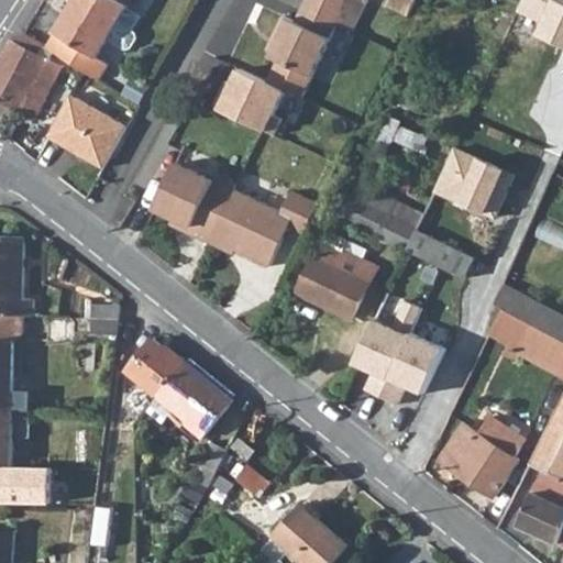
[(63,37),(54,51),(97,78),(106,62),(97,56),(109,36),(127,46),(132,45),(138,35),(136,30),(133,28),(141,14),(128,6),(119,0),(76,0),(57,33),(63,37)]
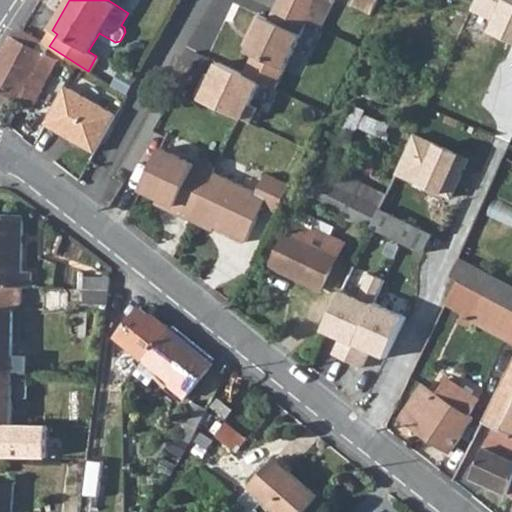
[(250,31),(257,34),(251,47),(248,51),(253,54),(243,75),(255,81),(275,89),(308,22),(321,29),(335,0),(279,0),(270,20),(259,14),(250,31)]
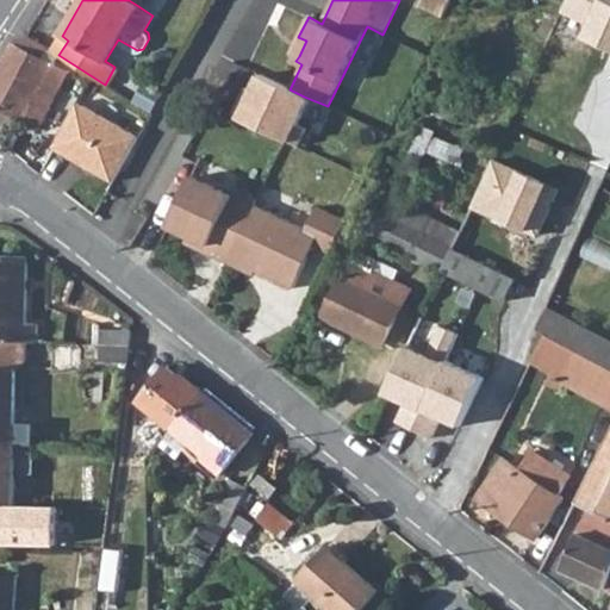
[(450,0),(421,0),(419,5),(443,16),(450,0)]
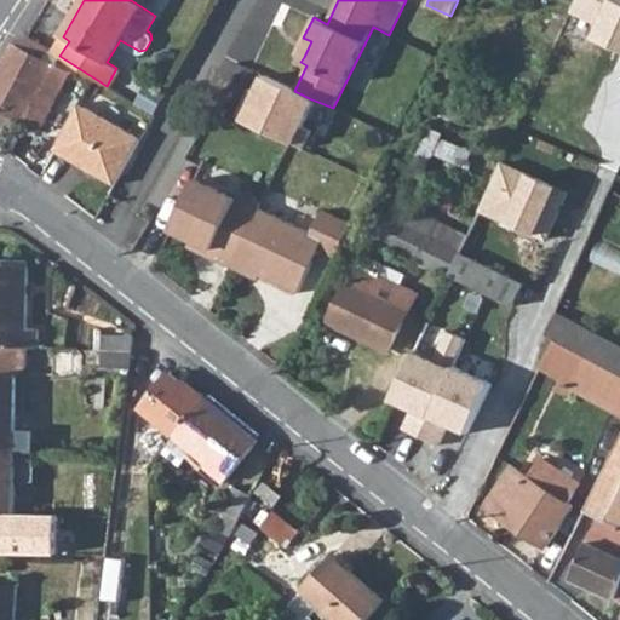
[(619,0),(579,0),(574,12),(604,26),(597,41),(619,51),(619,0)]
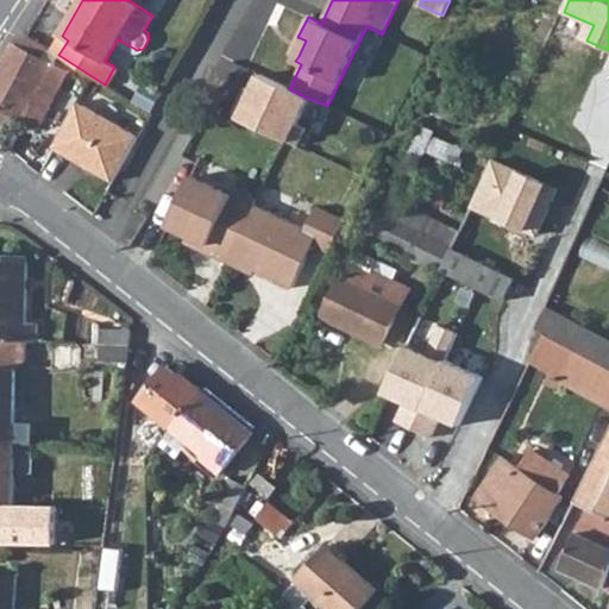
[(19,45),(41,57),(46,48),(25,35),(19,45)]
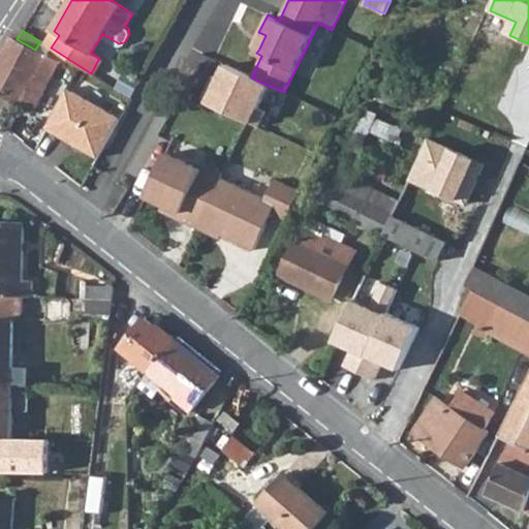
[(252,45),(259,49),(266,35),(258,32),(252,45)]
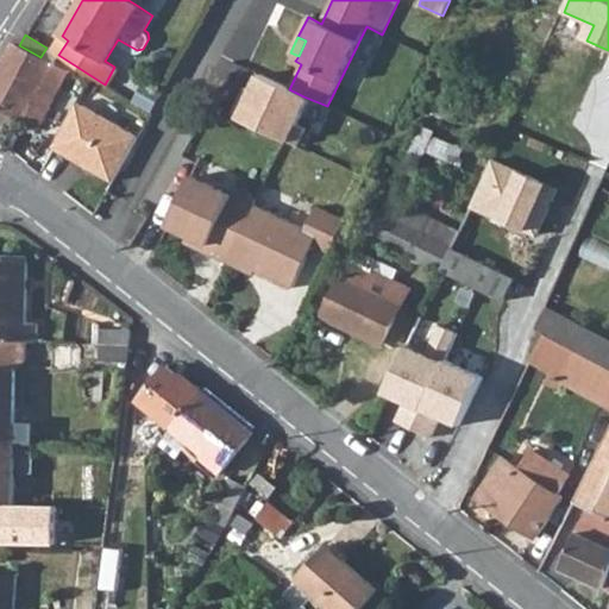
[(0,110),(17,118),(37,129),(68,71),(41,57),(19,45),(12,43),(0,64),(0,110)]
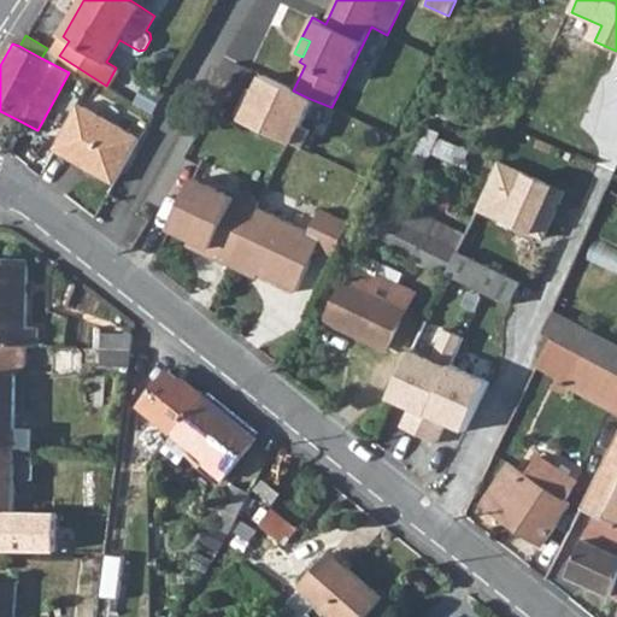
[(258,74),(234,124),(283,148),(307,98),(293,90),(258,74)]
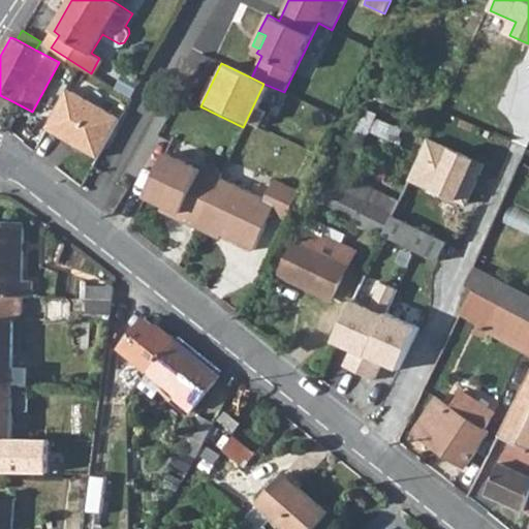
[(66,89),(45,127),(98,155),(113,132),(121,118),(66,89)]
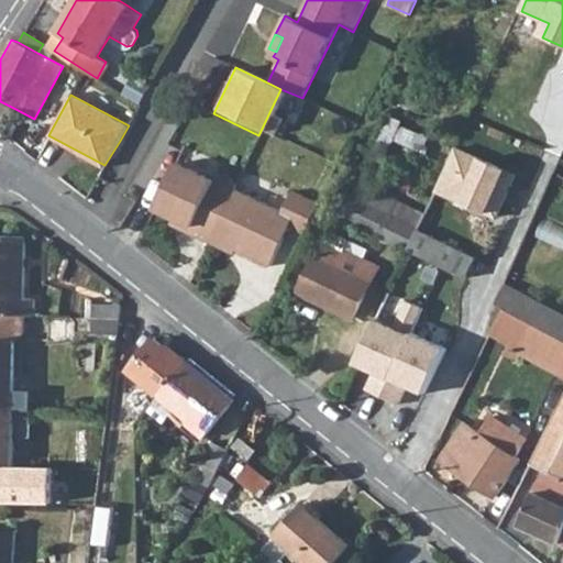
[(414,144),(397,183),(410,188),(428,150),(414,144)]
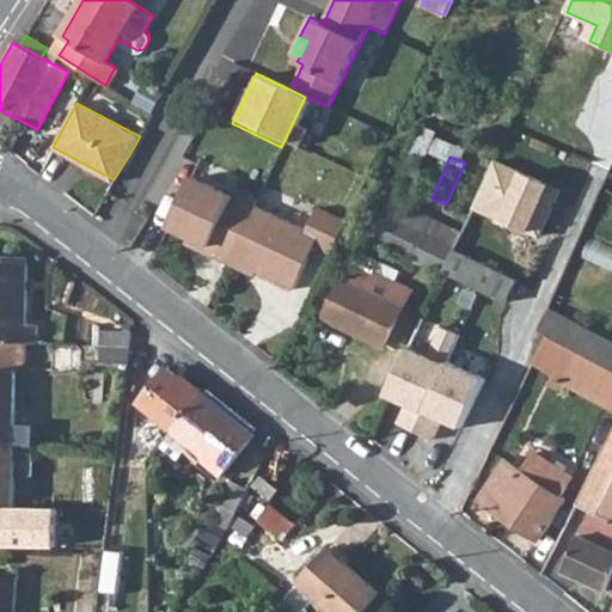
[(497,161),(475,210),(540,242),(563,193),(497,161)]
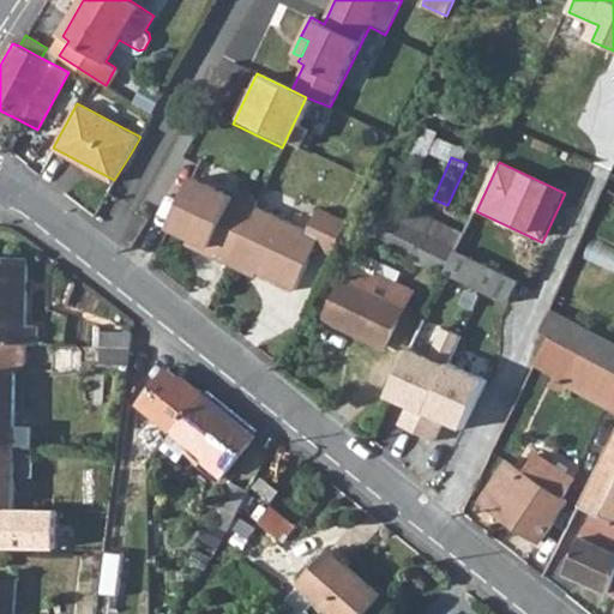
[(232,257),(254,208),(258,200),(238,190),(234,197),(193,176),(169,223),(209,244),(205,251),(227,262),(230,257),(232,257)]
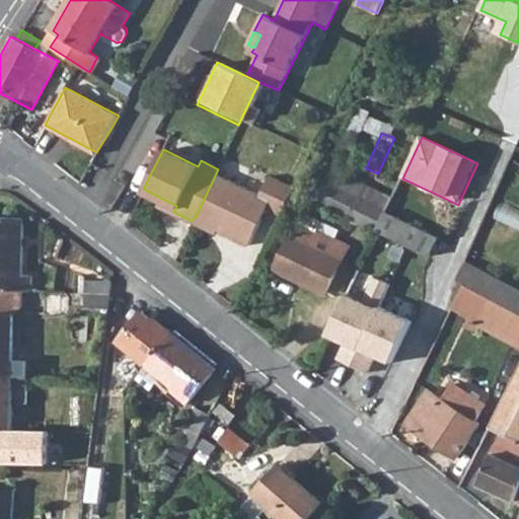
[(375,229),(384,211),(390,198),(326,167),(311,199),(375,229)]
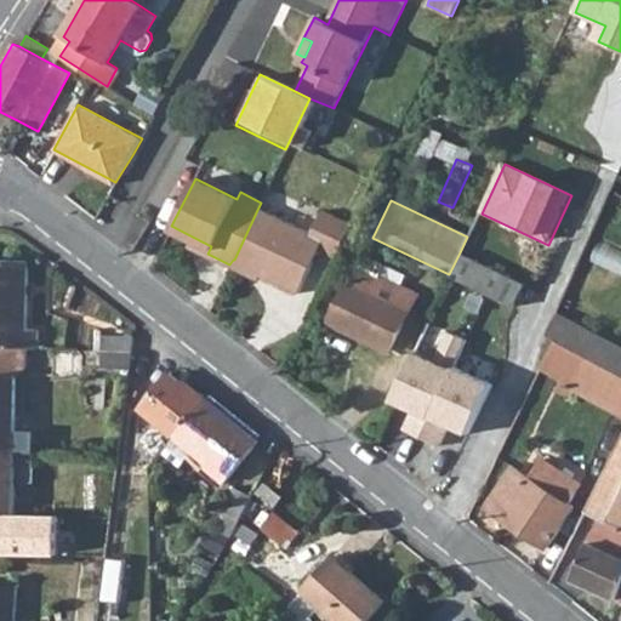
[(234,260),(252,268),(277,218),(257,210),(234,260)]
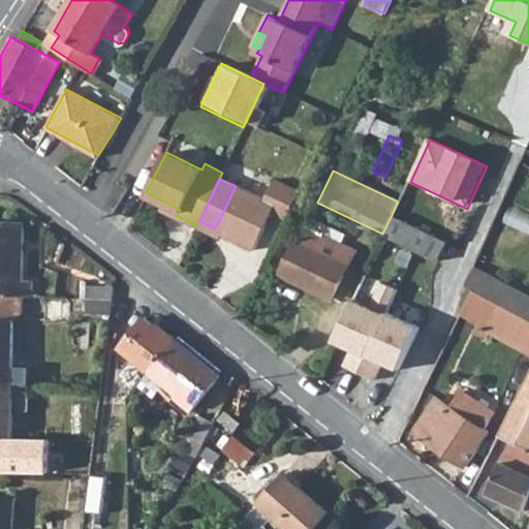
[(215,228),(220,230),(220,234),(253,250),(273,212),(286,219),(300,191),(275,179),(265,199),(236,186),(215,228)]
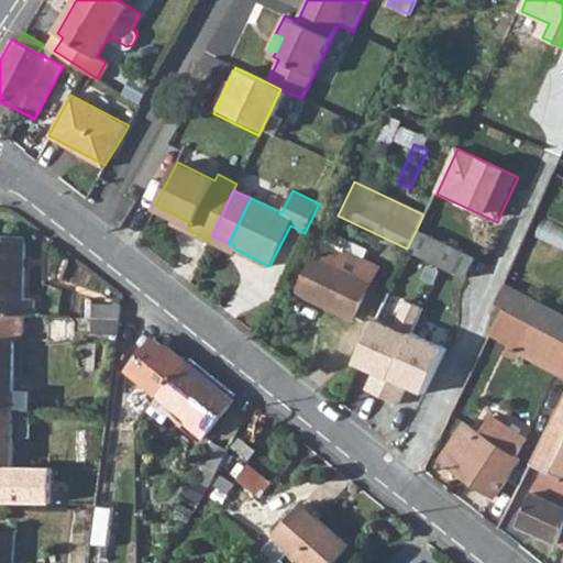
[(562,211),(552,209),(544,236),(562,241),(562,211)]
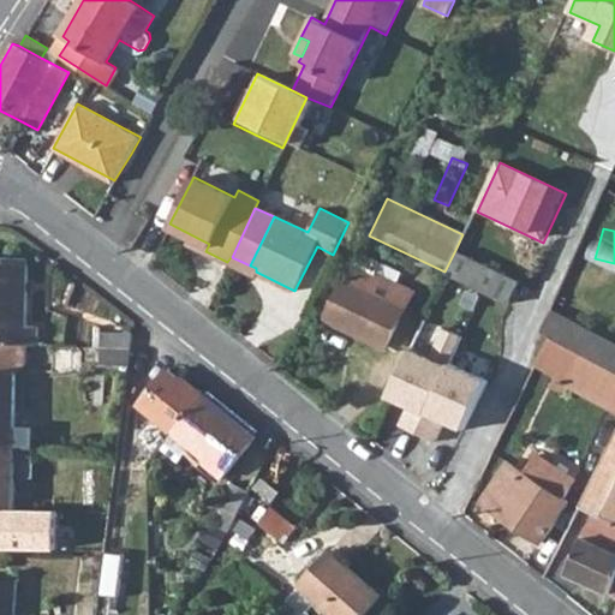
[(445,272),(507,303),(519,282),(472,258),(455,250),(445,272)]
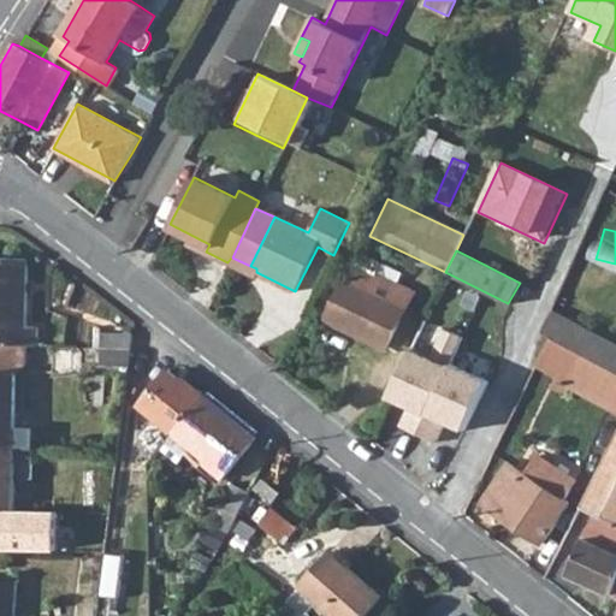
[(374,273),(379,264),(360,255),(329,321),(386,349),(414,292),(404,289),(374,273)]
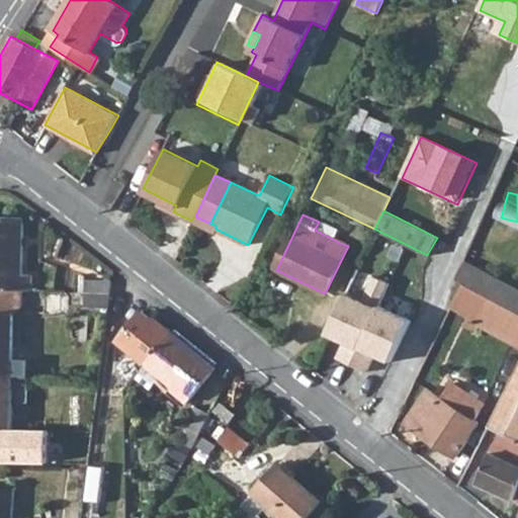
[(0,289),(24,290),(31,290),(31,275),(22,274),(24,218),(0,217),(0,289)]
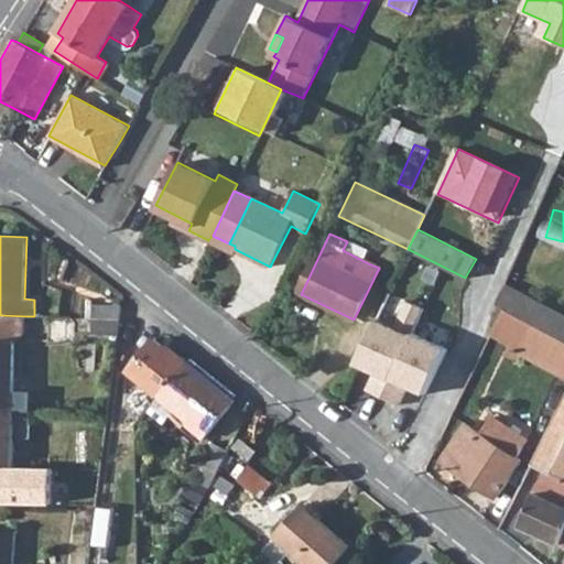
[(343,250),(370,264),(375,255),(347,241),(343,250)]
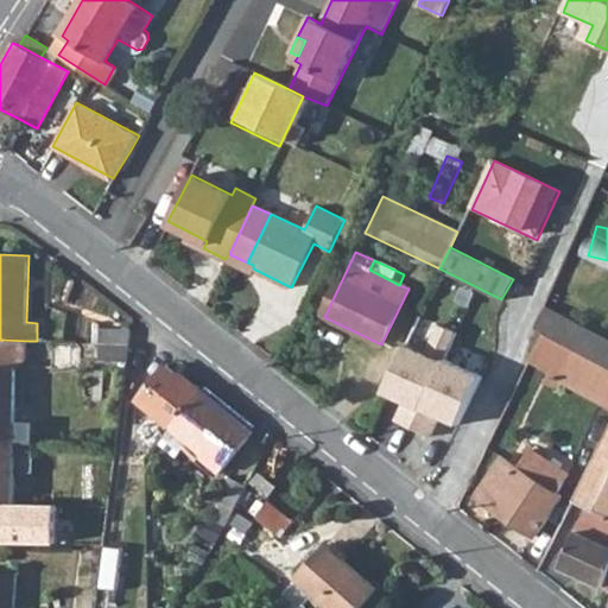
[(441,327),(426,358),(410,350),(388,398),(406,405),(397,425),(431,439),(439,422),(460,430),(482,381),(445,366),(460,335),(441,327)]
